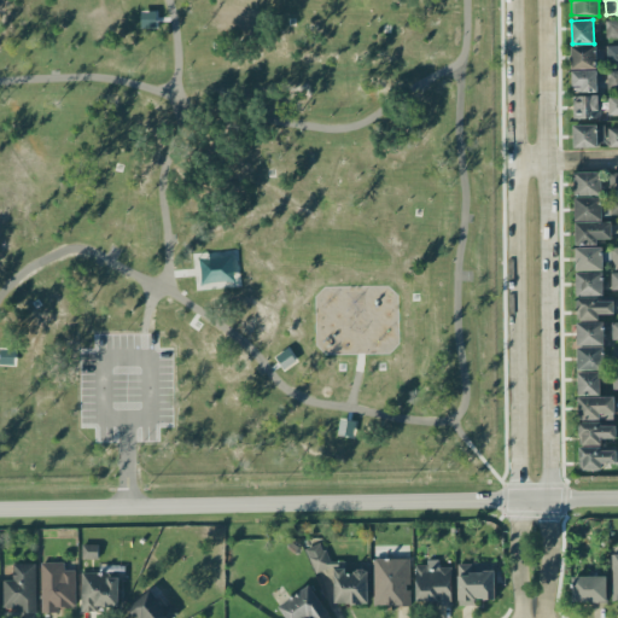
[(617,19),(606,19),(607,38),(617,36),(617,19)]
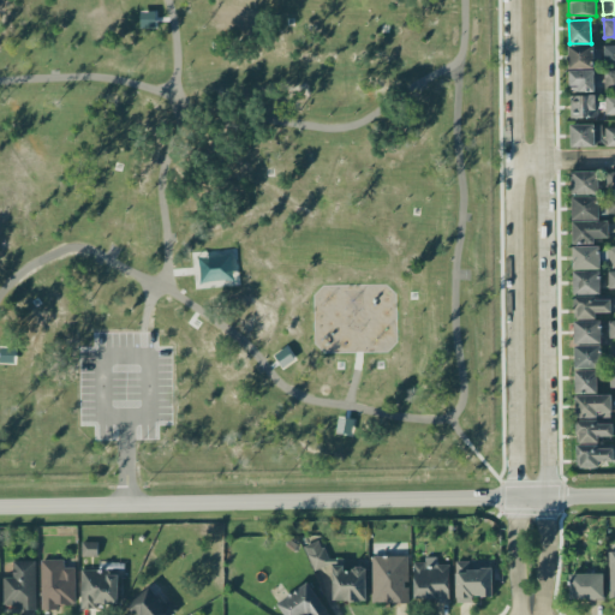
[(569,67),(593,67),(592,45),(568,45),(569,67)]
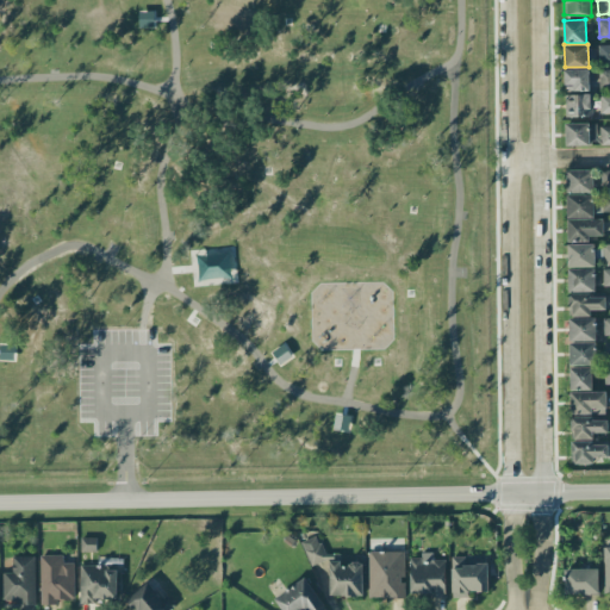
[(609,44),(599,44),(599,63),(609,62),(609,44)]
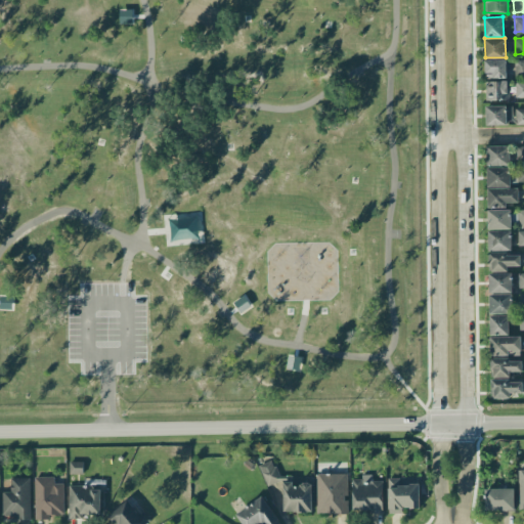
[(515,76),(523,75),(523,58),(515,59),(515,76)]
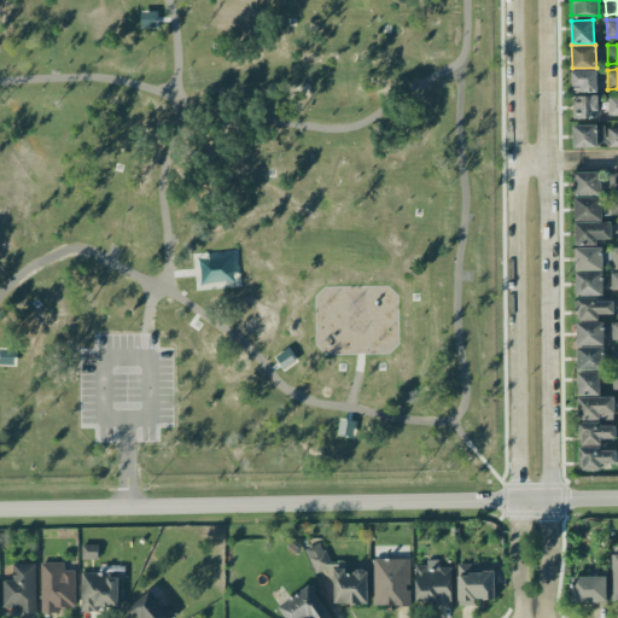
[(572,70),(572,92),(598,91),(598,70),(572,70)]
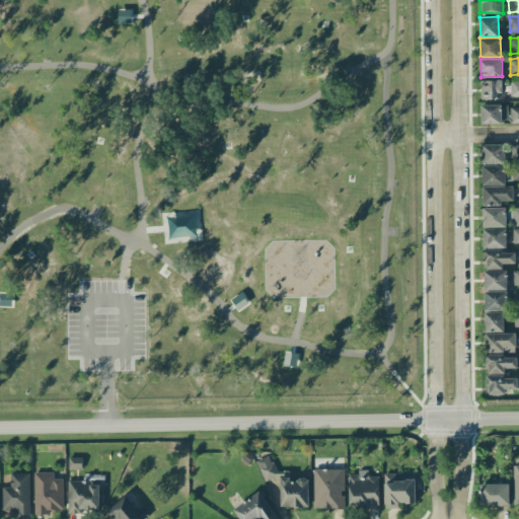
[(482,98),(504,98),(503,79),(482,80),(482,98)]
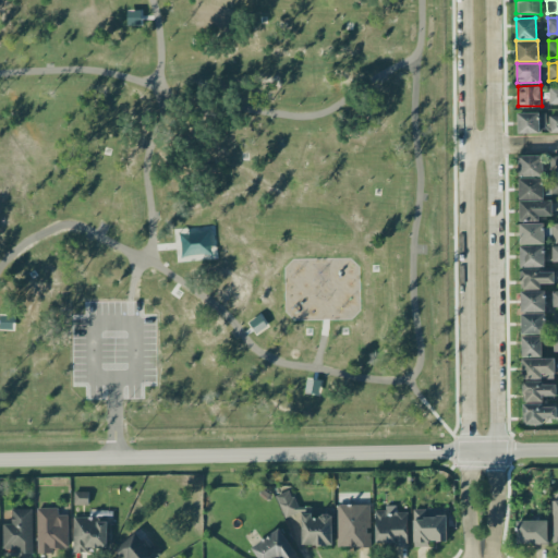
[(518,132),(548,131),(547,111),(518,112),(518,132)]
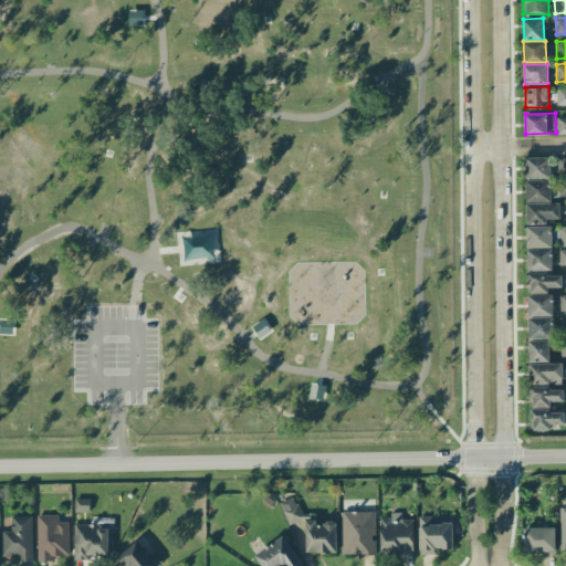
[(549,157),(525,157),(526,178),(551,178),(549,157)]
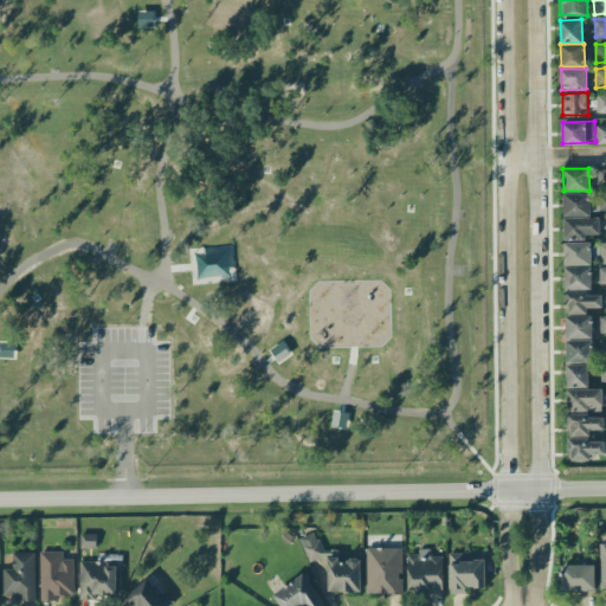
[(563,193),(563,216),(590,216),(590,193),(563,193)]
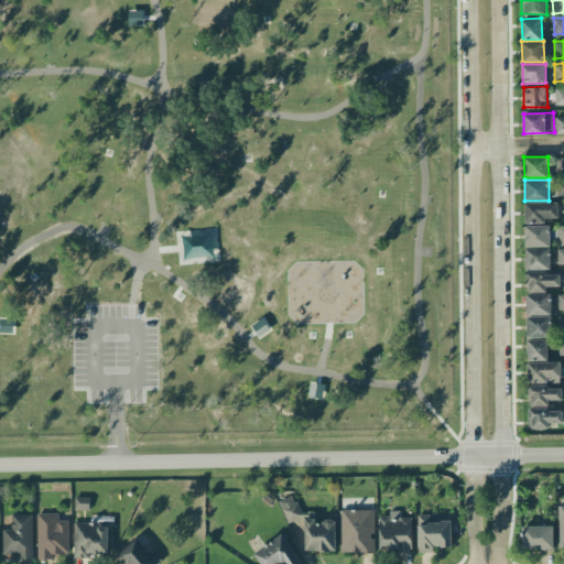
[(525,223),(545,223),(545,217),(557,217),(557,202),(524,203),(525,223)]
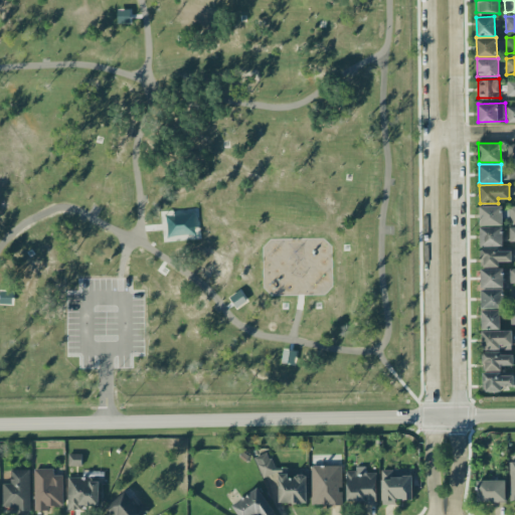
[(480,225),(501,224),(501,205),(479,205),(480,225)]
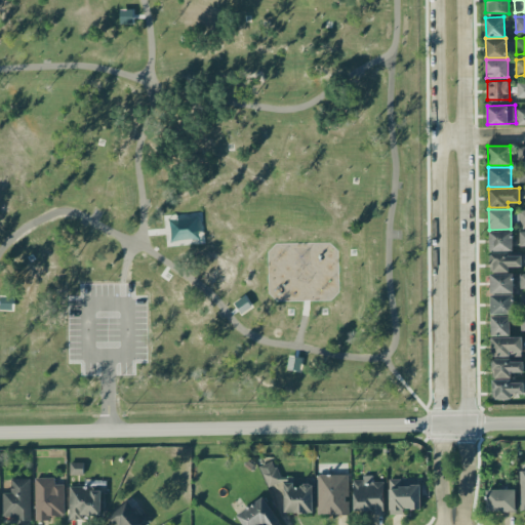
[(489,250),(512,250),(512,231),(488,231),(489,250)]
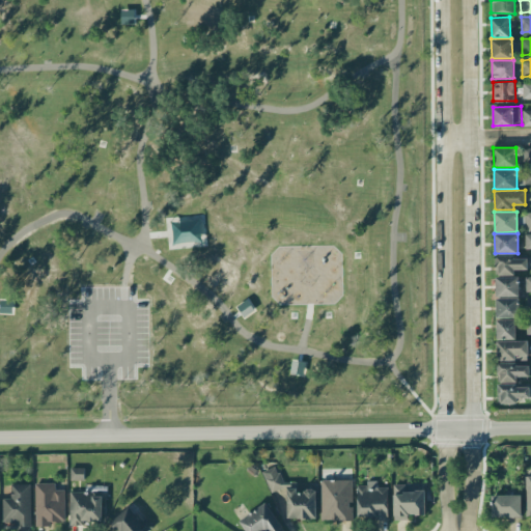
[(528,269),(527,255),(497,255),(497,274),(514,274),(514,269),(528,269)]
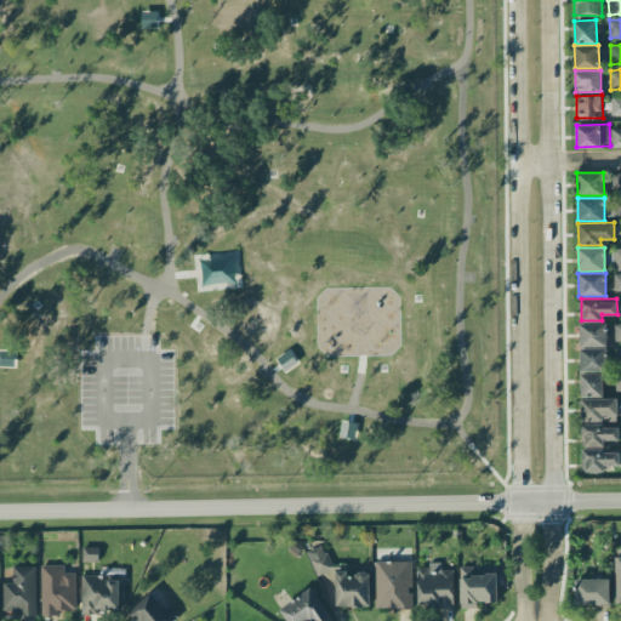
[(580,347),(607,347),(607,323),(579,323),(580,347)]
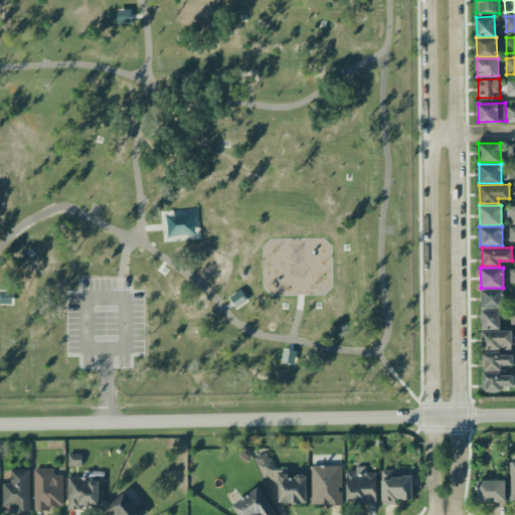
[(481,308),(504,308),(503,289),(481,289),(481,308)]
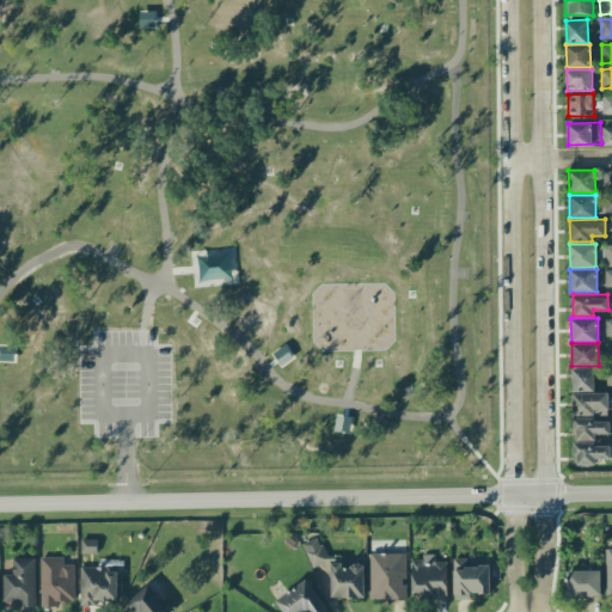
[(594,391),(594,367),(571,368),(573,391),(594,391)]
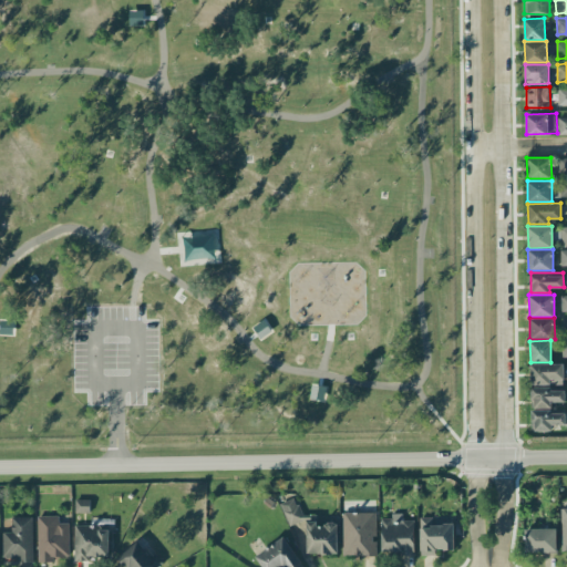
[(564,363),(531,362),(529,383),(563,384),(564,363)]
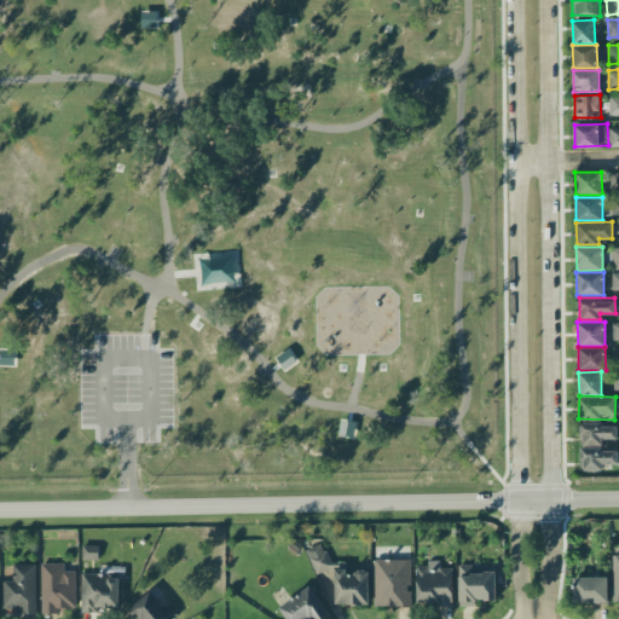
[(602,445),(602,439),(617,438),(617,426),(603,426),(603,421),(580,422),(580,445),(602,445)]
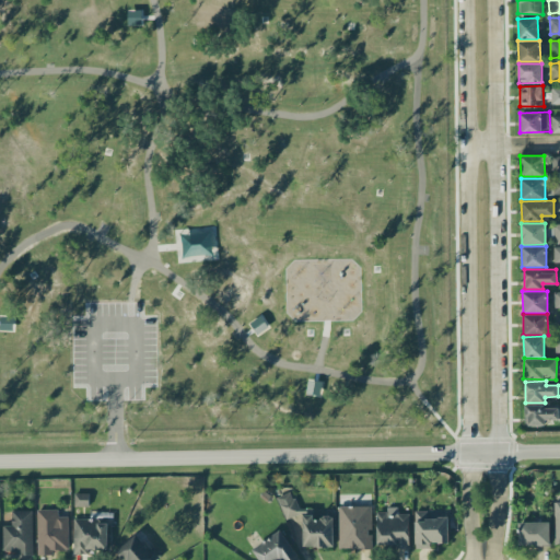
[(545,419),(559,419),(558,408),(546,408),(546,404),(525,404),(525,424),(545,424),(545,419)]
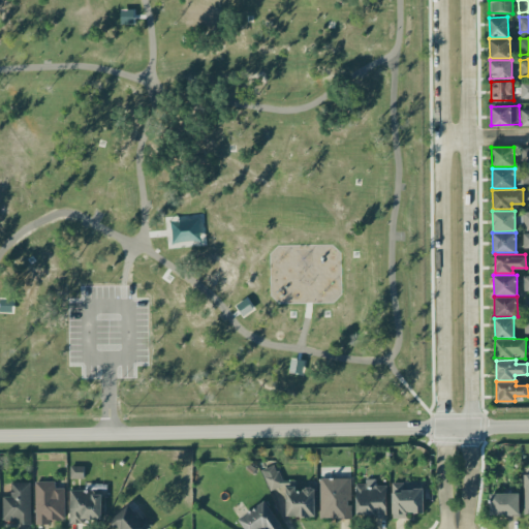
[(269,490),(283,485),(276,464),(261,469),(269,490)]
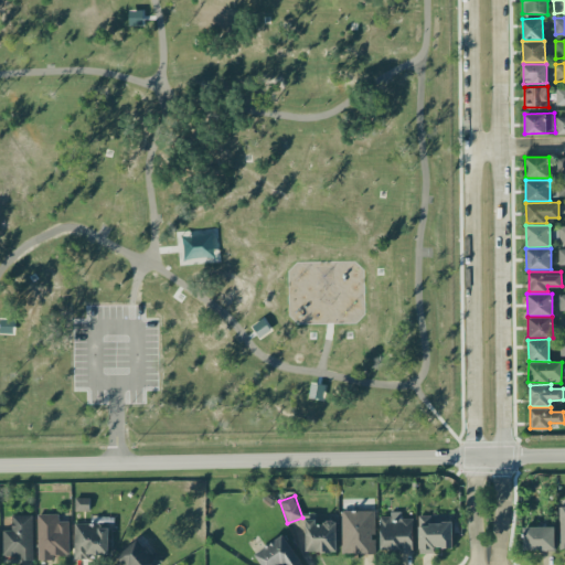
[(89,510),(89,498),(75,497),(74,510),(89,510)]
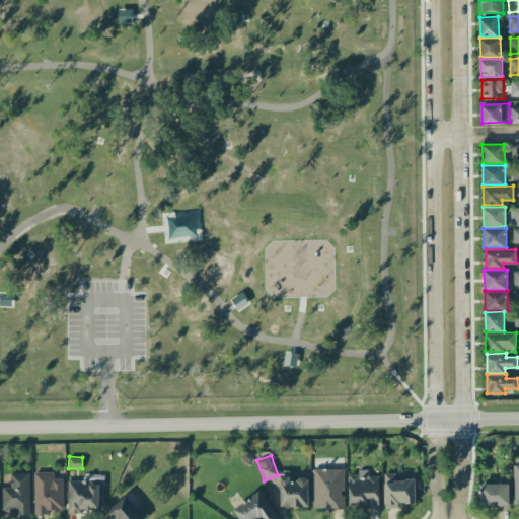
[(312,468),(313,508),(345,507),(344,468),(312,468)]
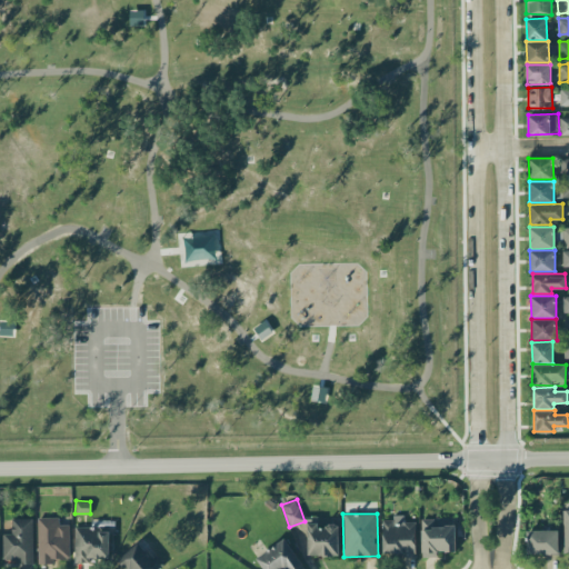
[(416,555),(416,521),(403,521),(403,515),(392,515),(392,519),(382,519),(382,555),(416,555)]
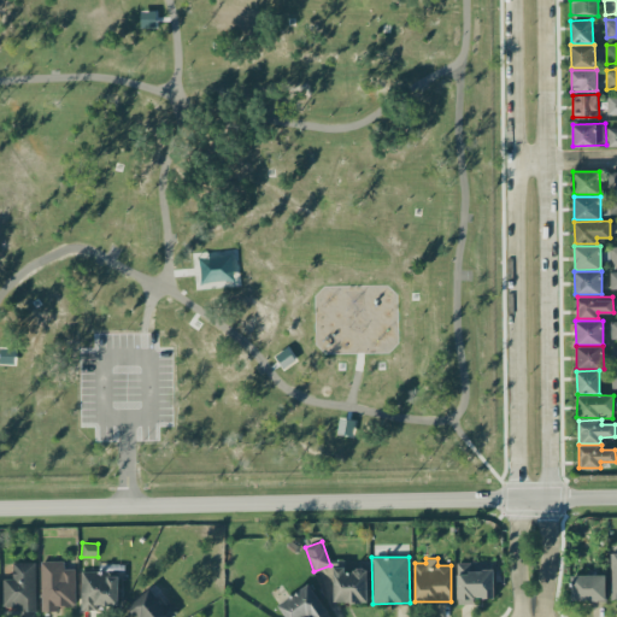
[(64,560),(41,562),(41,611),(59,610),(59,606),(76,606),(75,569),(64,569),(64,560)]
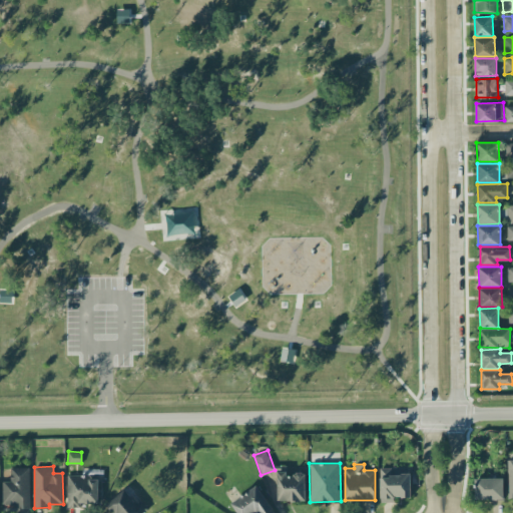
[(30,467),(11,467),(11,481),(2,481),(2,504),(16,504),(16,508),(30,508),(30,467)]
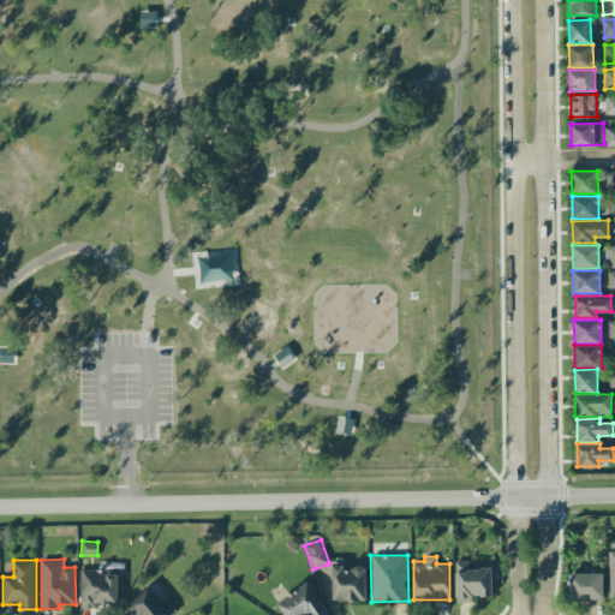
[(491,596),(491,560),(455,560),(455,602),(473,602),(473,596),(491,596)]
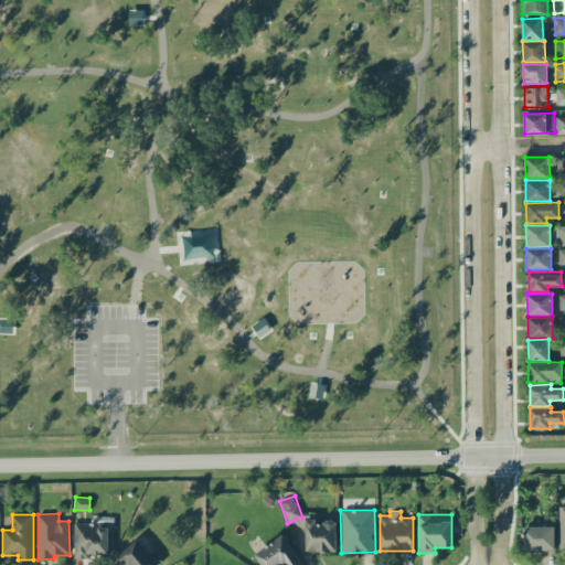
[(336,551),(337,521),(316,521),(316,519),(306,518),(306,551),(336,551)]
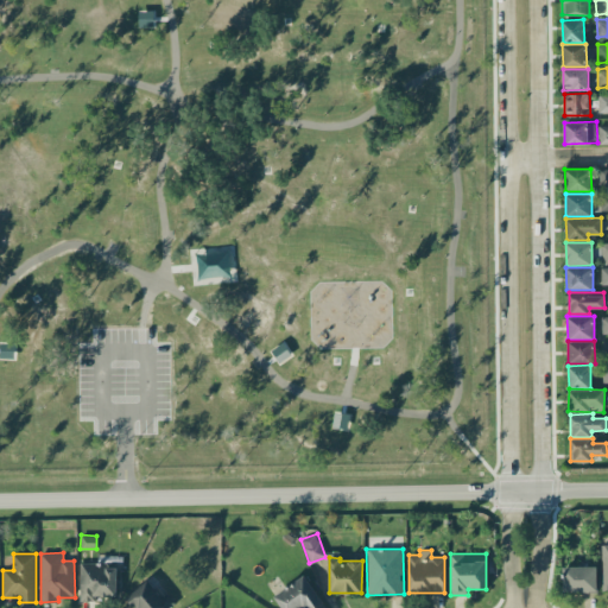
[(80,600),(95,601),(95,596),(116,596),(116,565),(80,564),(80,600)]
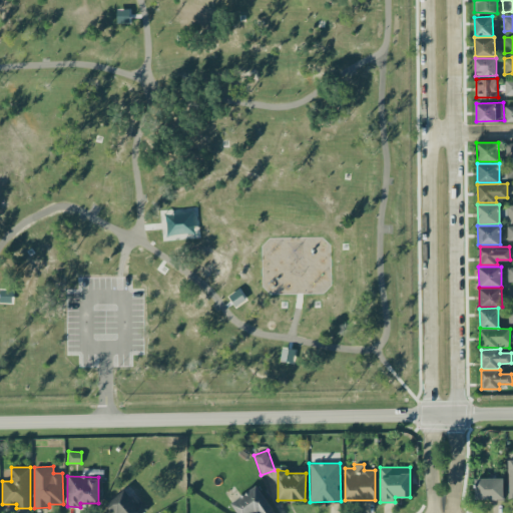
[(475,499),(503,499),(504,478),(475,478),(475,499)]
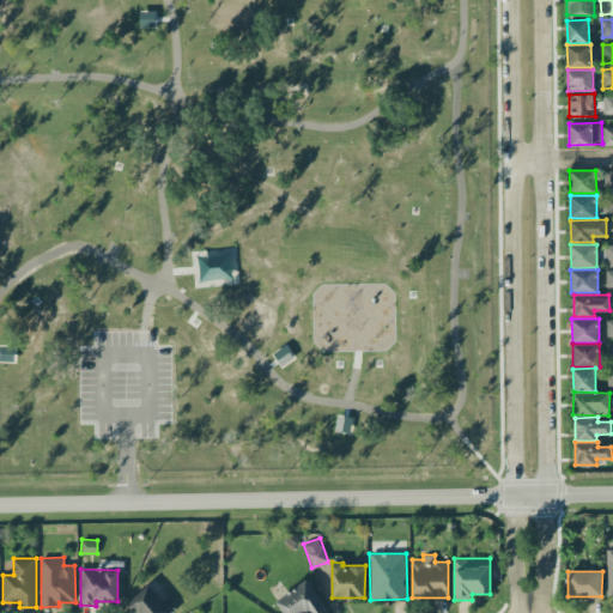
[(313,612),(325,605),(305,580),(275,601),(284,612),(313,612)]
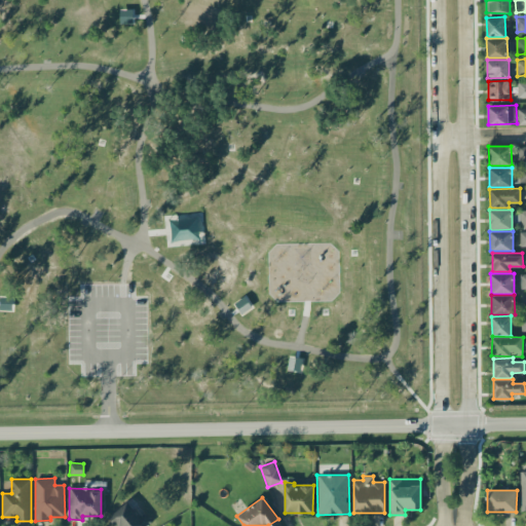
[(147,525),(153,521),(146,512),(140,517),(127,501),(109,517),(116,525),(147,525)]
